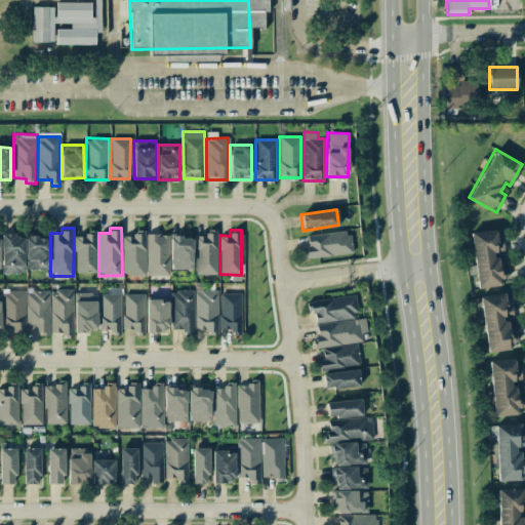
[(476,287),(508,284),(506,263),(498,264),(497,252),(501,252),(499,230),(471,232),(476,287)]
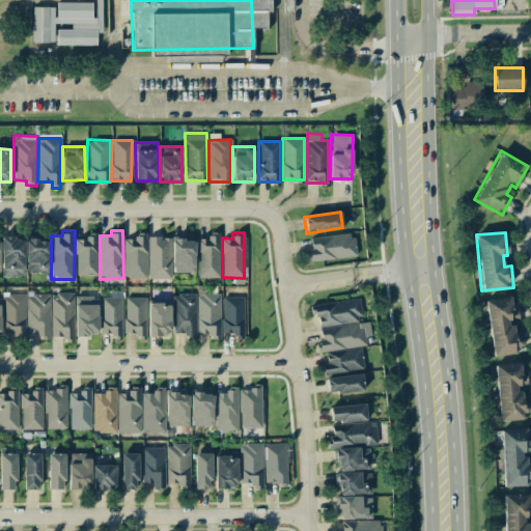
[(98,275),(98,233),(87,233),(87,240),(77,240),(76,275),(98,275)]
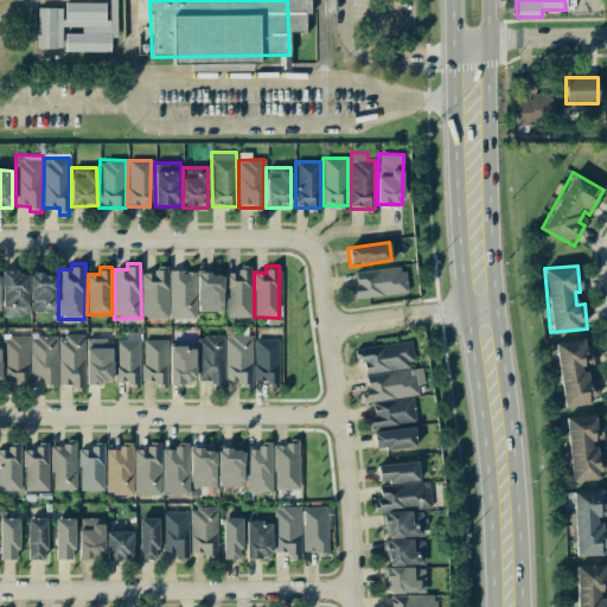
[(355,298),(406,293),(403,267),(352,272),(355,298)]
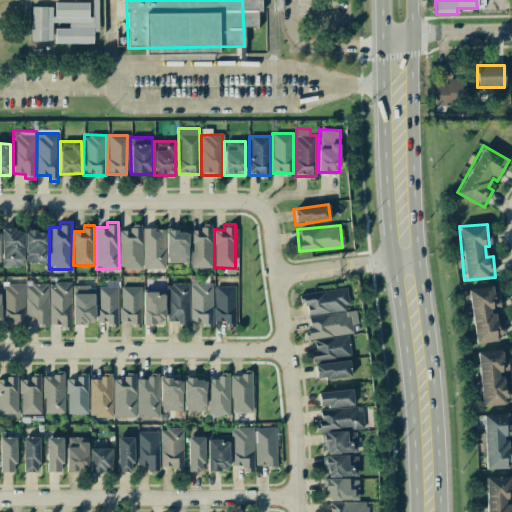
[(163,269),(164,228),(120,227),(119,268),(163,269)]
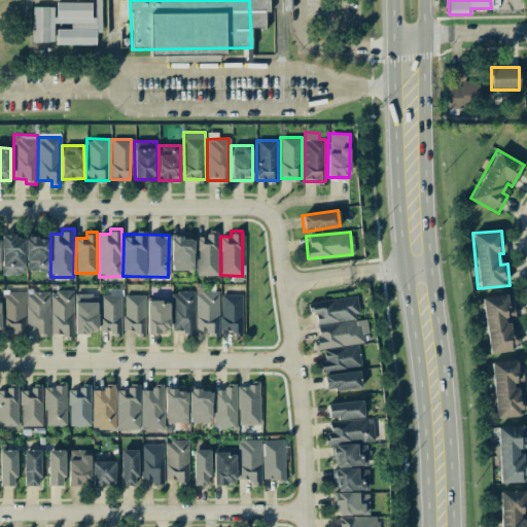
[(218,276),(218,234),(197,234),(197,276),(218,276)]
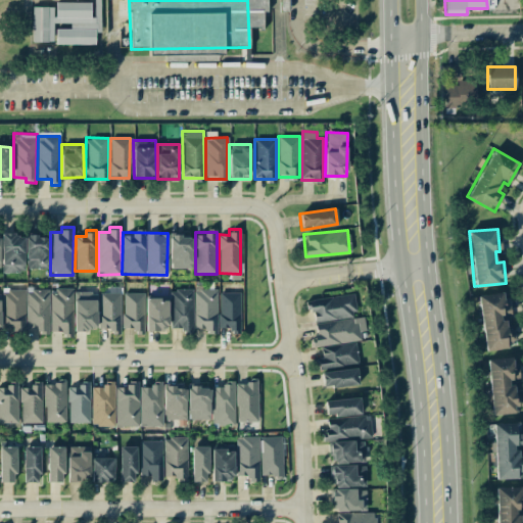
[(2,272),(25,272),(24,234),(1,234),(2,272)]
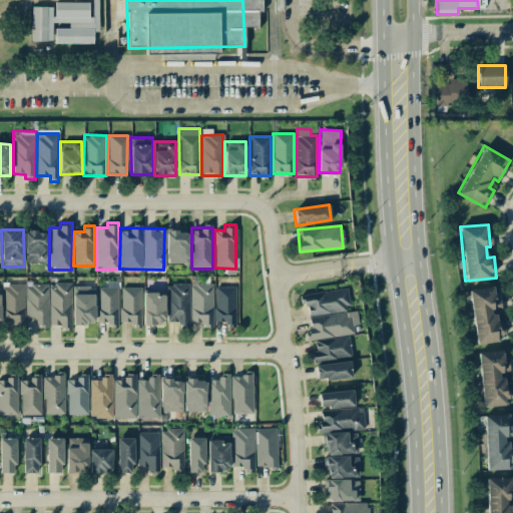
[(25,263),(47,263),(47,231),(25,231),(25,263)]
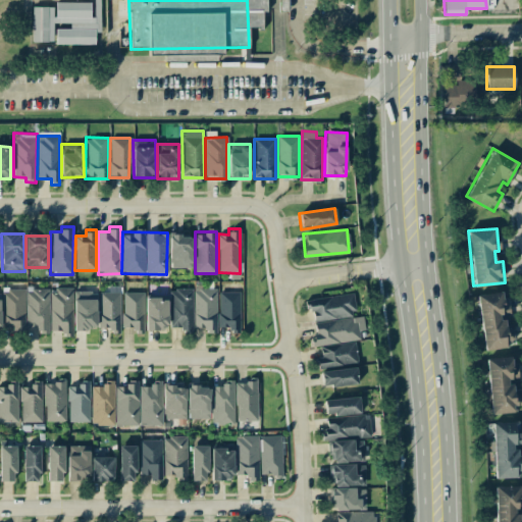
[(192,236),(169,236),(169,268),(192,268),(192,236)]
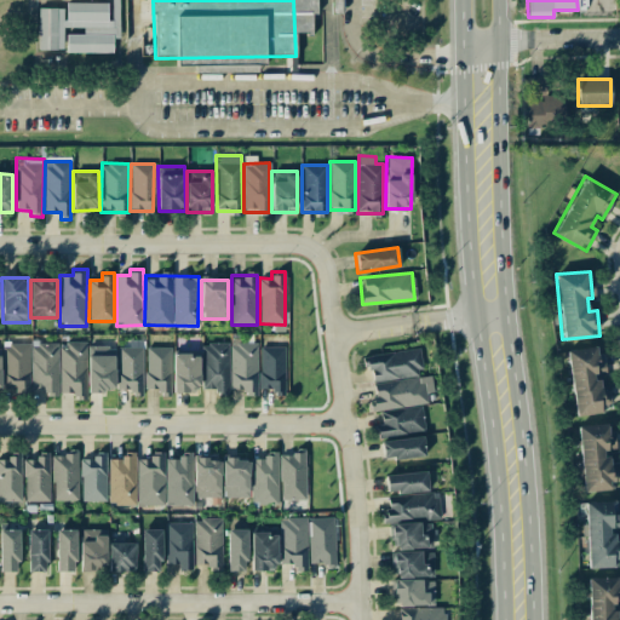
[(58,392),(58,343),(32,343),(30,392),(58,392)]
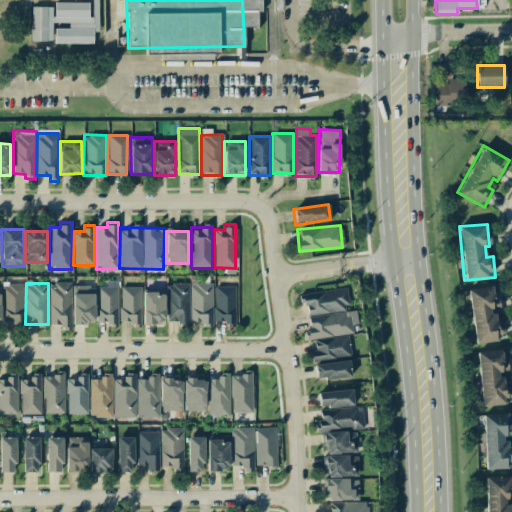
[(49,283),(49,326),(70,326),(69,283),(49,283)]
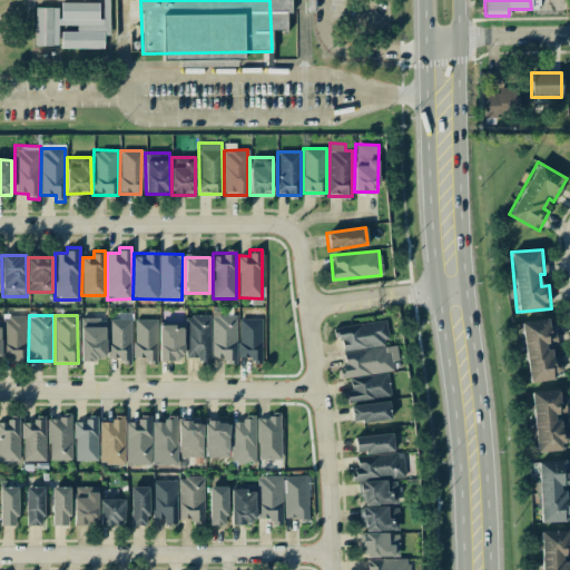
[(210,315),(185,316),(186,361),(212,361),(210,315)]
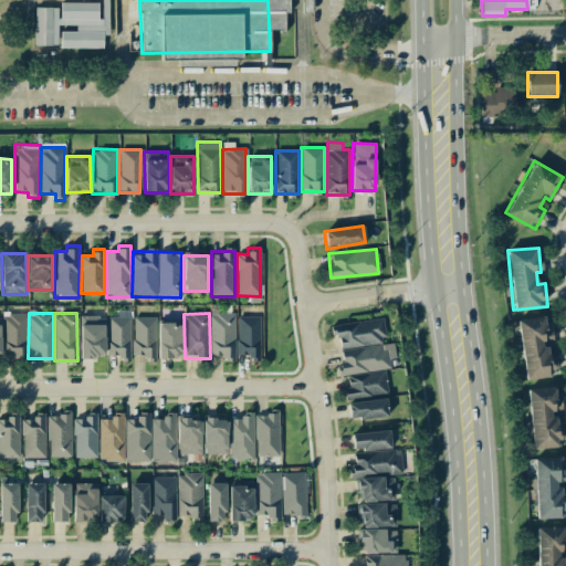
[(234,313),(210,313),(210,358),(234,358),(234,313)]
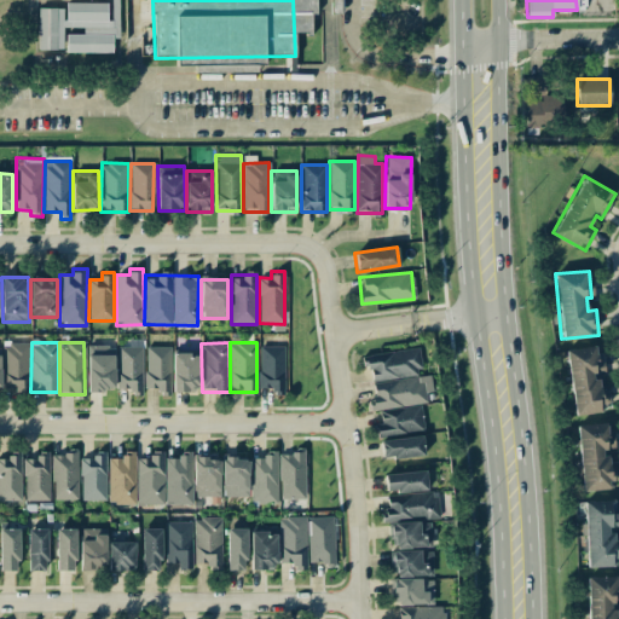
[(30,343),(3,343),(3,391),(29,392),(30,343)]
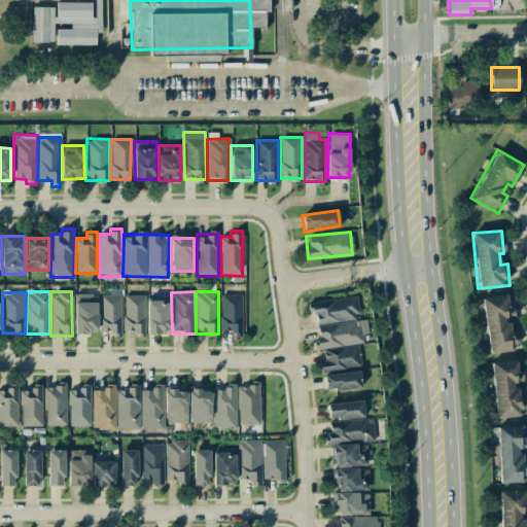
[(97,334),(98,294),(74,294),(74,332),(97,334)]
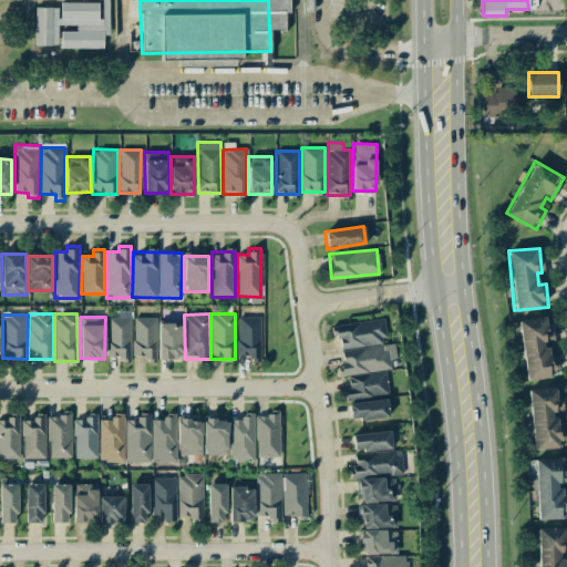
[(131,317),(107,317),(107,358),(130,358),(131,317)]
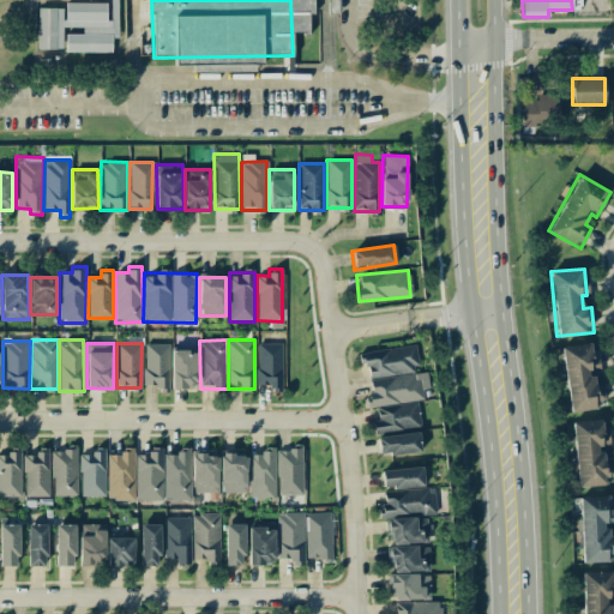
[(167,344),(145,343),(144,389),(167,389),(167,344)]
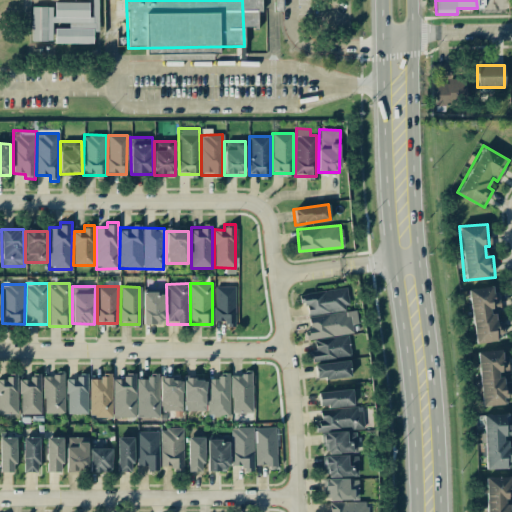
[(235,287),(215,286),(215,323),(235,324),(235,287)]
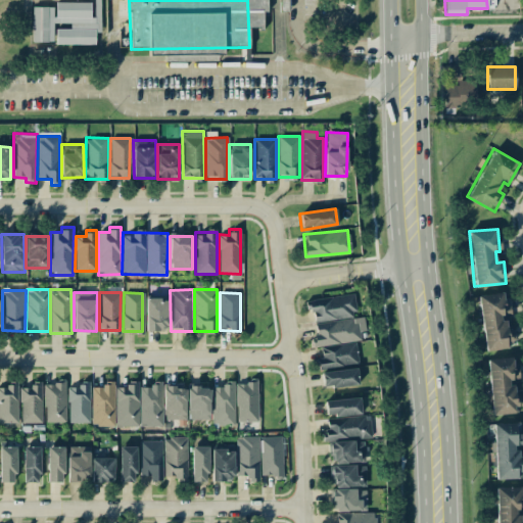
[(484,351),(509,348),(508,341),(515,341),(513,325),(506,326),(505,317),(509,317),(506,292),(478,295),(484,351)]
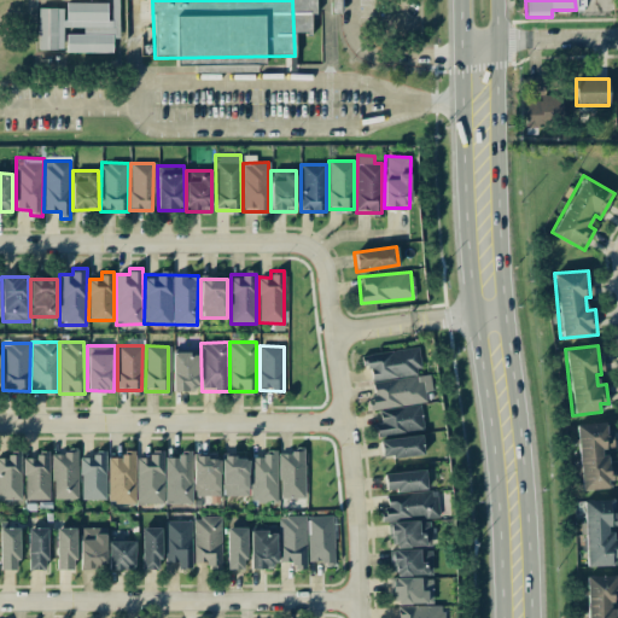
[(368,380),(420,374),(417,347),(366,354),(368,380)]
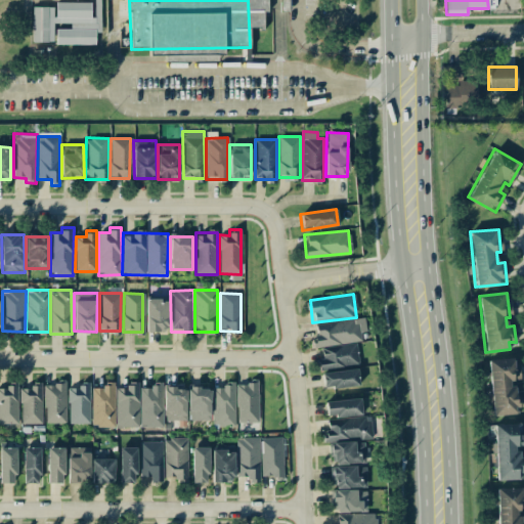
[(146,332),(168,332),(168,298),(145,298),(146,332)]
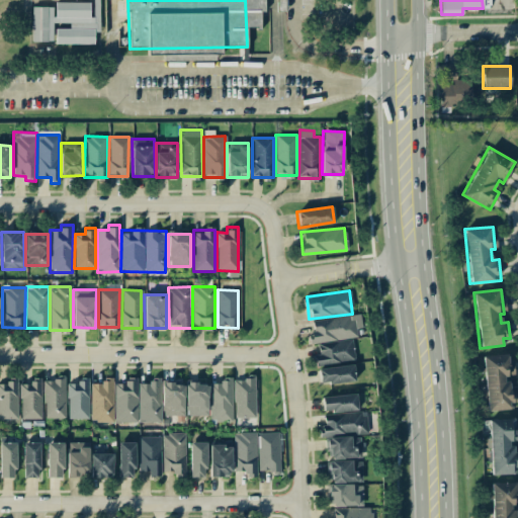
[(357,338),(356,329),(361,328),(360,315),(309,320),(312,342),(357,338)]
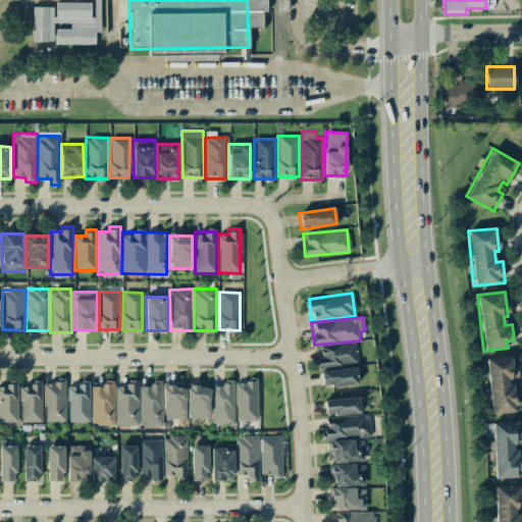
[(318,367),(357,363),(355,343),(320,347),(321,357),(317,358),(318,367)]
